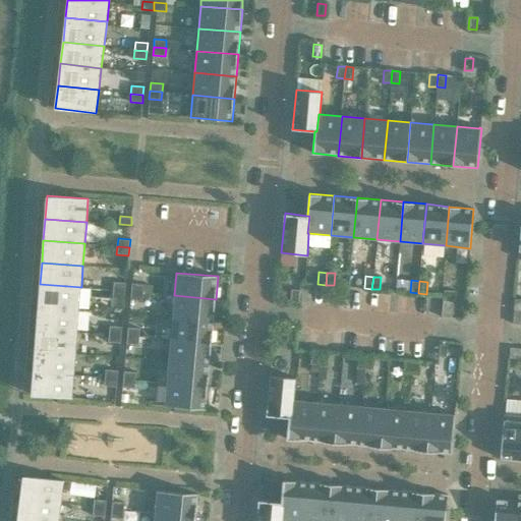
[(125,291),(126,283),(114,282),(113,290),(125,291)]
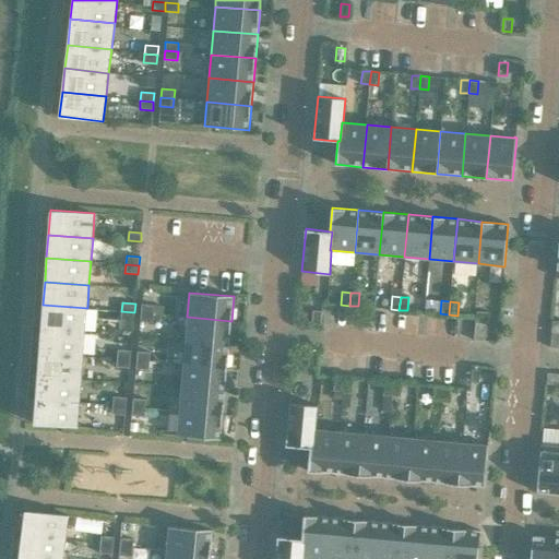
[(154,313),(155,305),(142,304),(141,312),(154,313)]
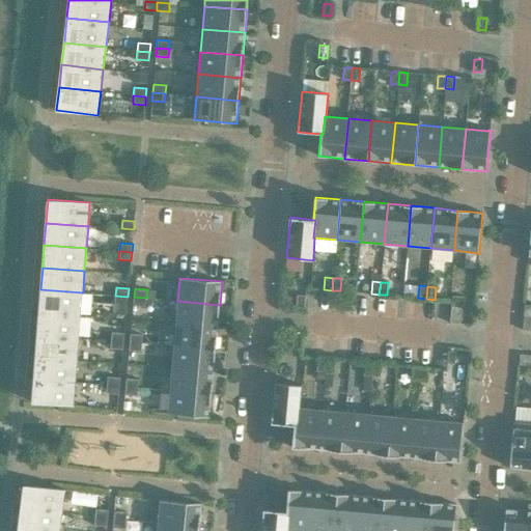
[(81,315),(83,292),(40,289),(39,312),(81,315)]
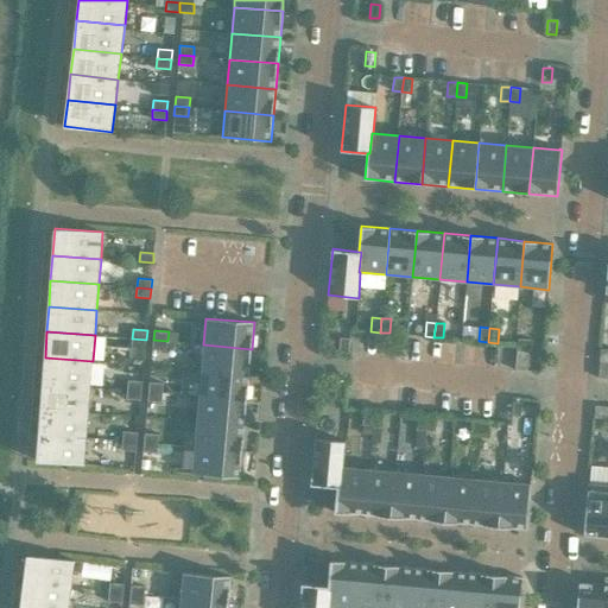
[(348,353),(349,339),(340,337),(339,352),(348,353)]
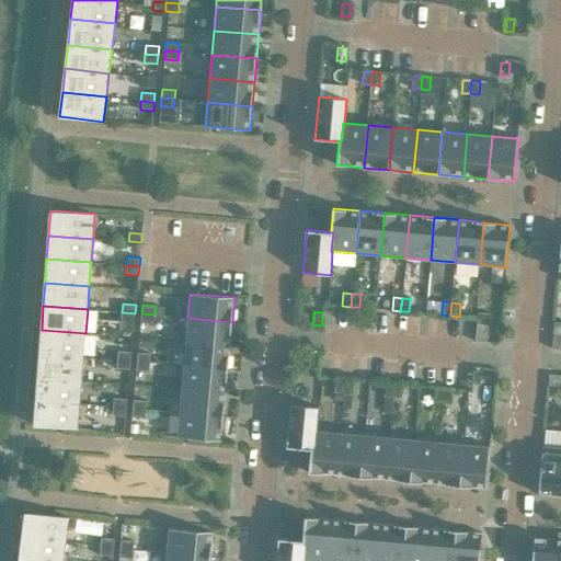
[(134,322),(135,313),(122,312),(121,321),(134,322)]
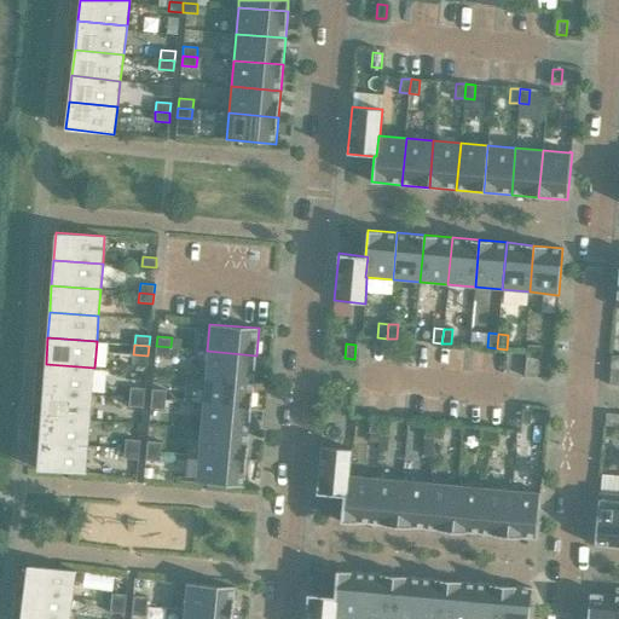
[(542,356),(542,346),(528,345),(527,354),(542,356)]
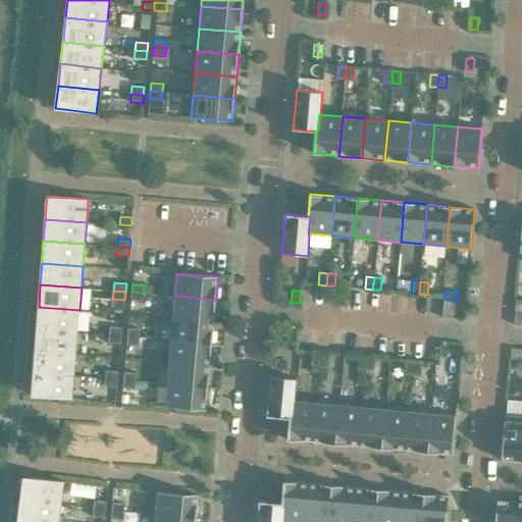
[(143,301),(144,293),(132,292),(131,300),(143,301)]
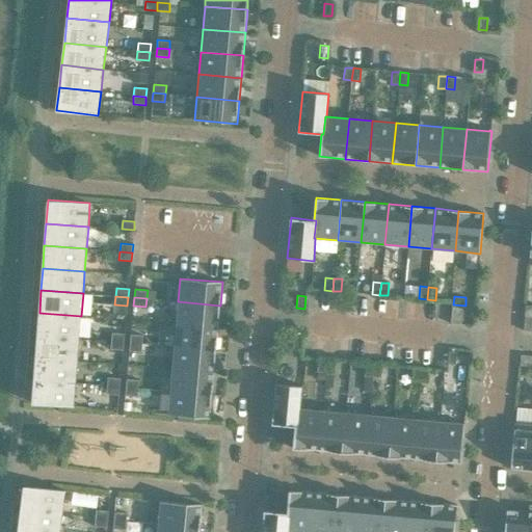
[(218,327),(220,306),(178,301),(176,324),(218,327)]
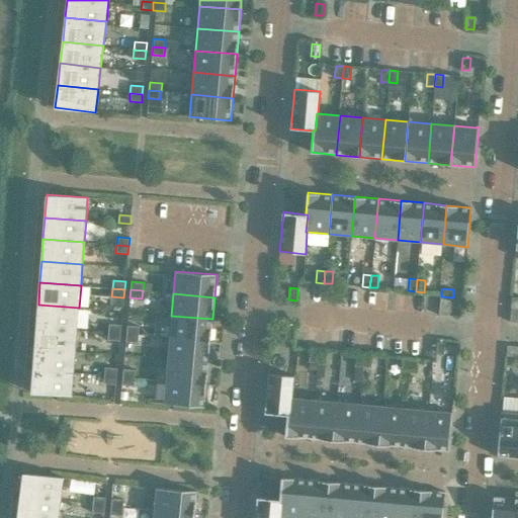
[(449,316),(451,299),(441,298),(439,315),(449,316)]
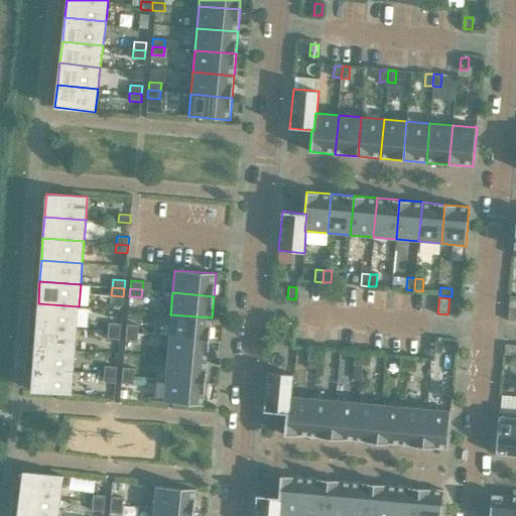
[(77,329),(79,306),(38,303),(36,325),(77,329)]
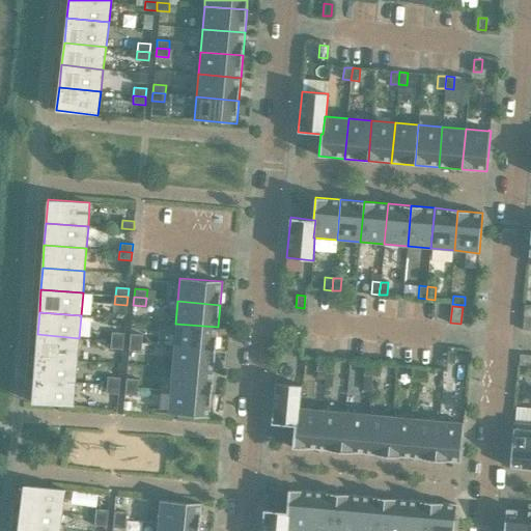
[(216,350),(218,327),(175,324),(173,345),(216,350)]
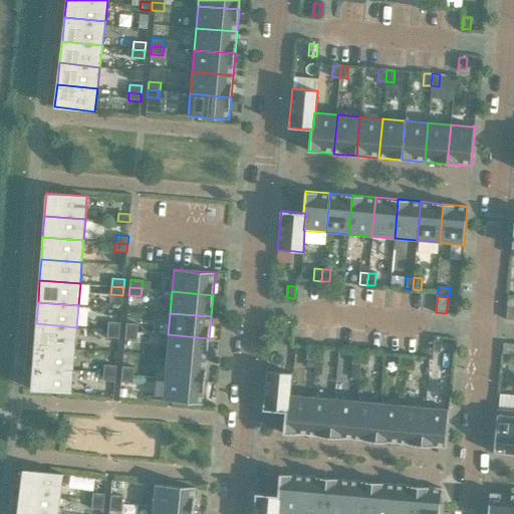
[(119,330),(120,322),(108,321),(107,329),(119,330)]
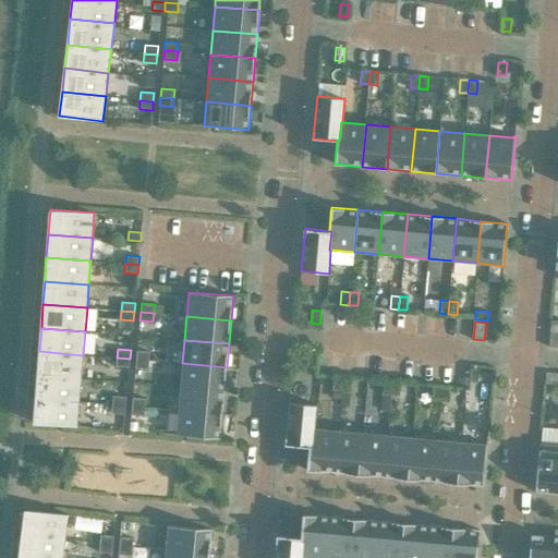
[(82,378),(83,355),(39,351),(37,375),(82,378)]
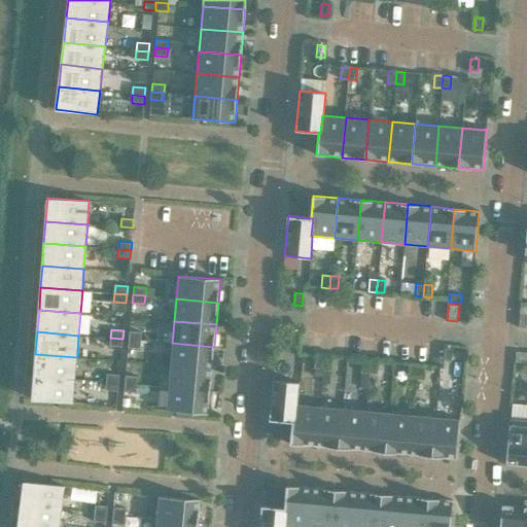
[(141,341),(142,332),(130,331),(129,339),(141,341)]
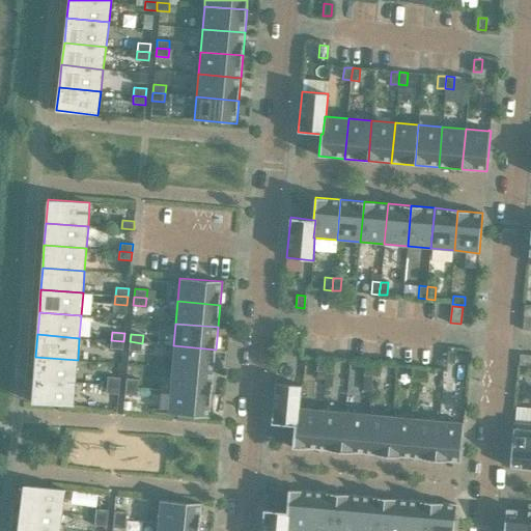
[(301,348),(302,337),(294,336),(292,348),(301,348)]
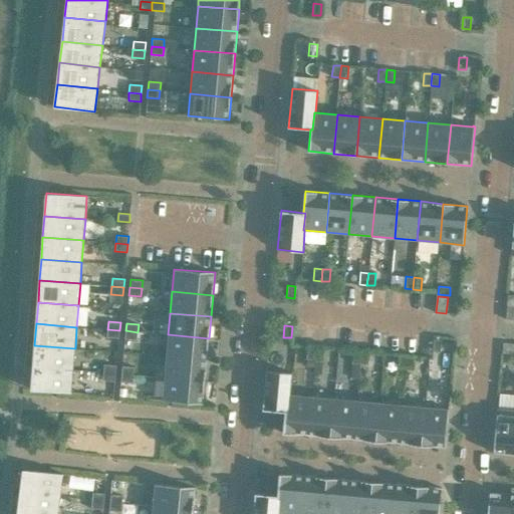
[(118,338),(119,330),(107,329),(106,337),(118,338)]
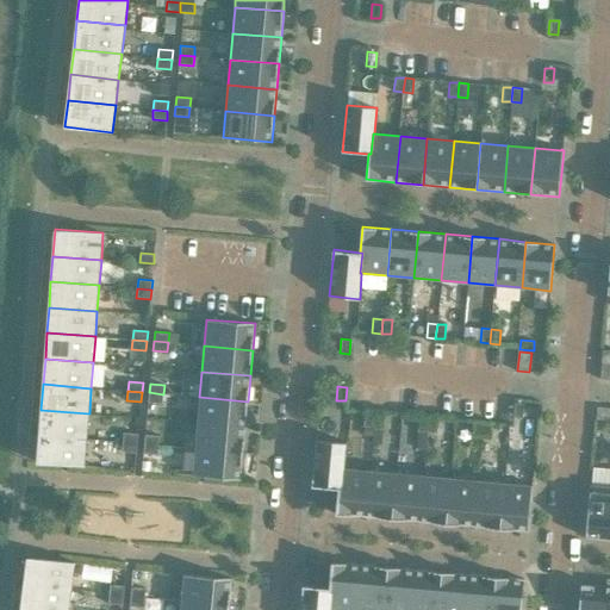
[(162,403),(163,394),(149,392),(148,402),(162,403)]
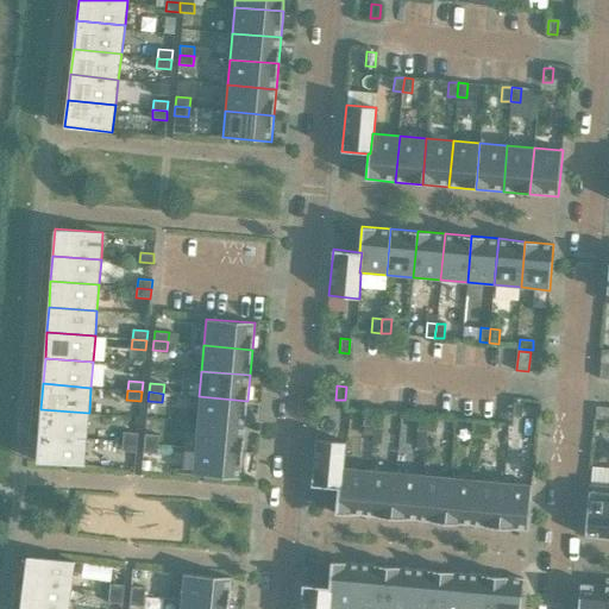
[(245,426),(248,401),(199,396),(198,422),(245,426)]
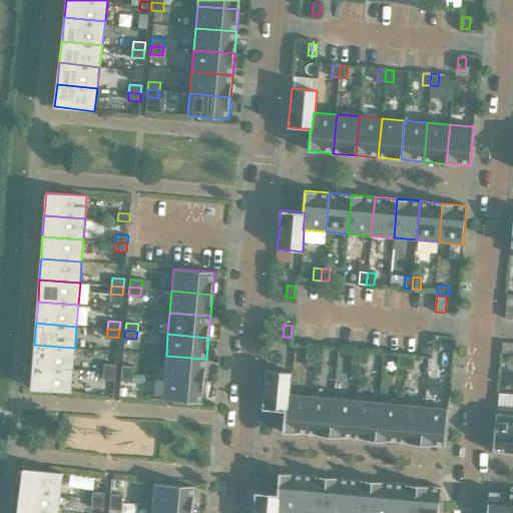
[(440,352),(441,340),(433,339),(432,351),(440,352)]
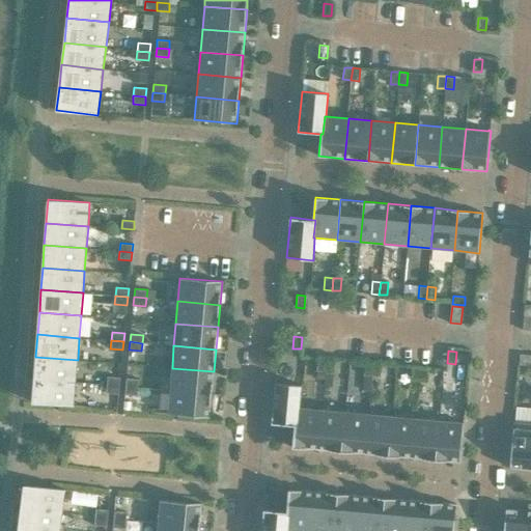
[(530,365),(530,355),(520,355),(519,365),(530,365)]
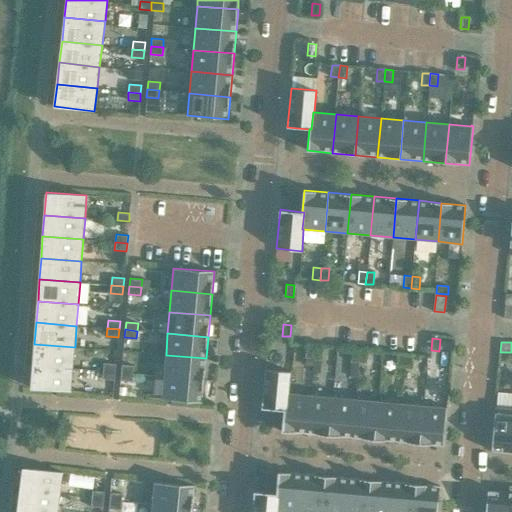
[(73,369),(75,347),(34,344),(33,365),(73,369)]
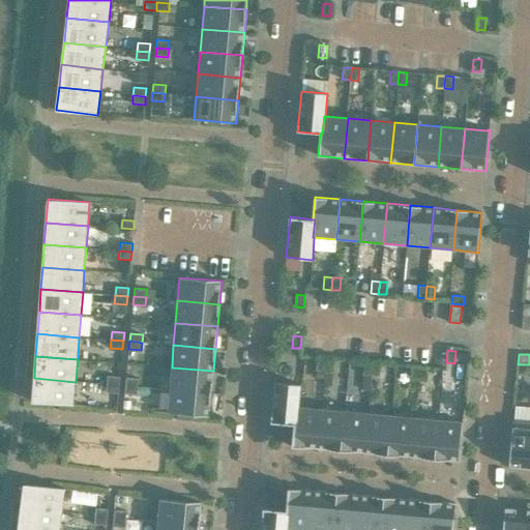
[(324,371),(325,358),(317,358),(316,371),(324,371)]
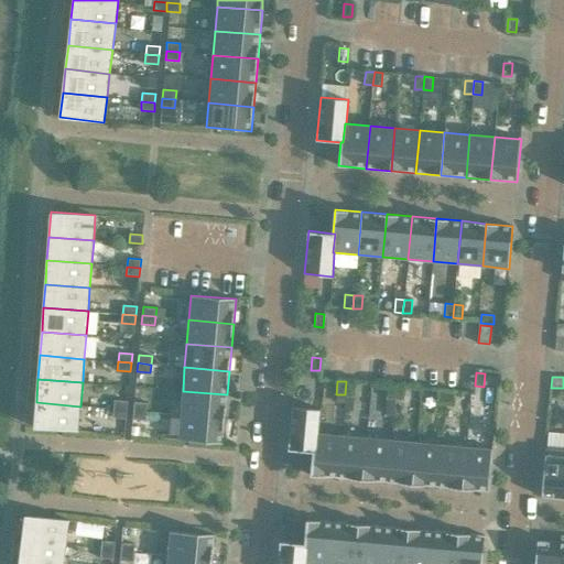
[(354,396),(355,382),(346,381),(345,394),(354,396)]
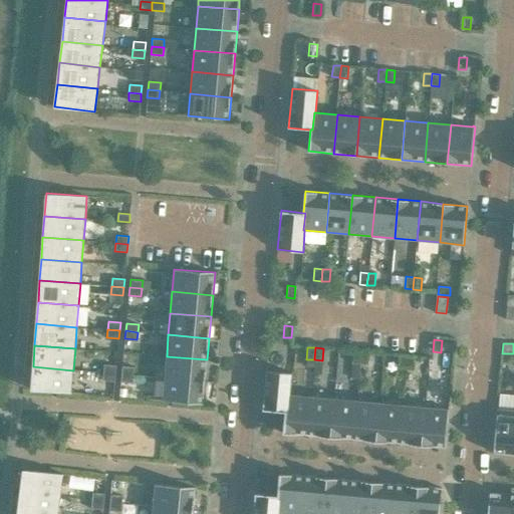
[(360,363),(361,352),(353,351),(352,363),(360,363)]
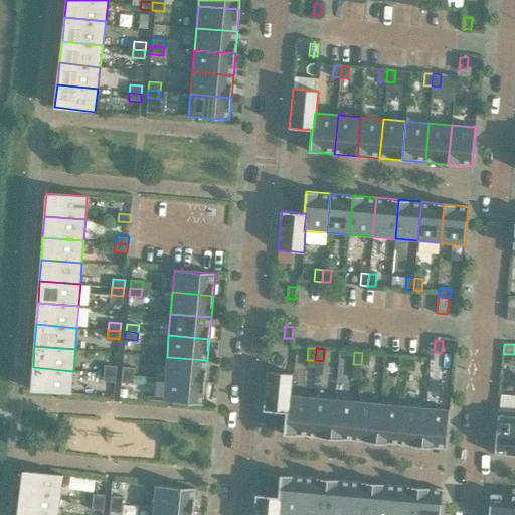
[(369,365),(370,353),(362,353),(361,364),(369,365)]
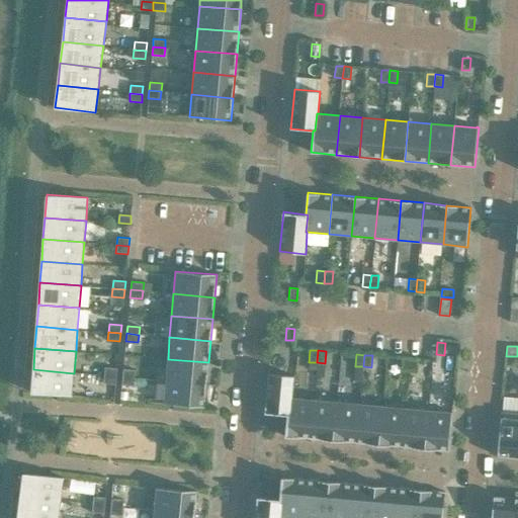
[(409,371),(410,359),(402,358),(401,370),(409,371)]
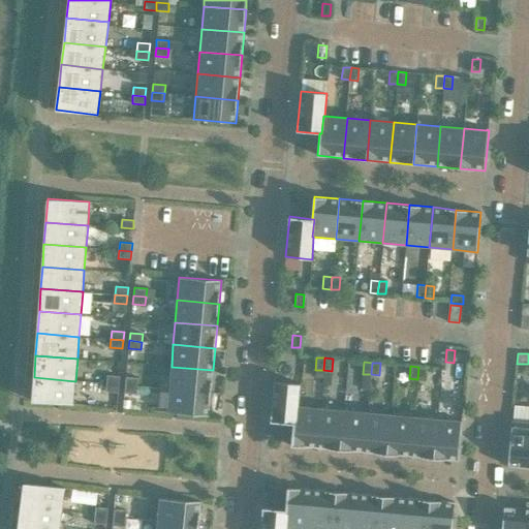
[(211,393),(213,370),(172,367),(169,389),(211,393)]
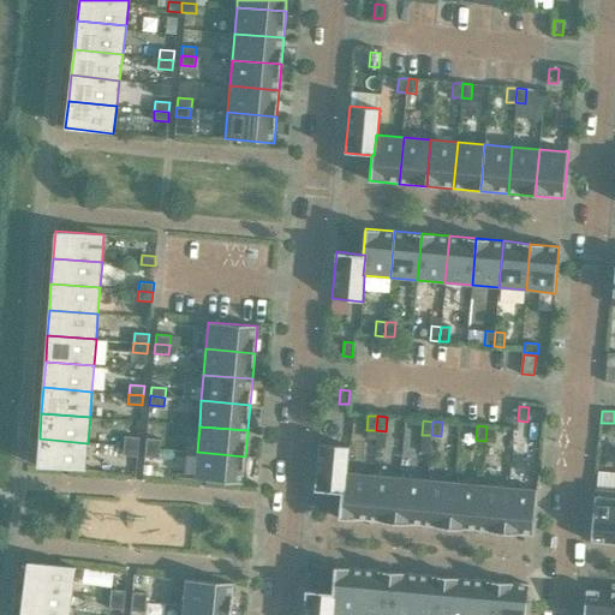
[(495,441),(496,427),(487,427),(485,441),(495,441)]
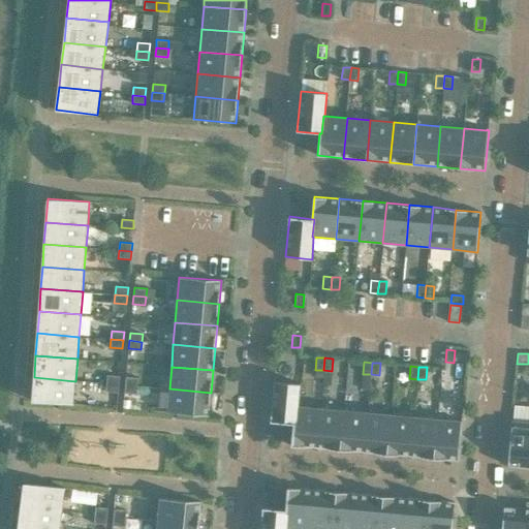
[(363,374),(361,389),(369,389),(371,374),(363,374)]
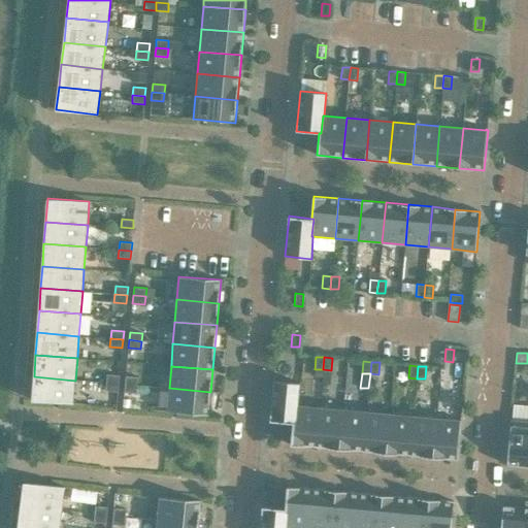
[(119,384),(120,375),(107,374),(106,383),(119,384)]
